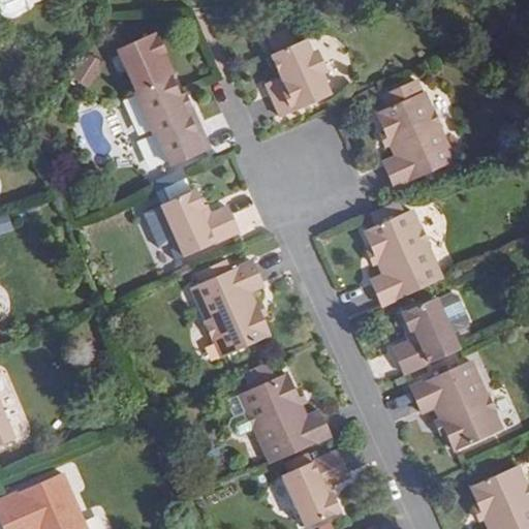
[(0,0),(0,6),(2,11),(8,14),(22,9),(25,2),(23,0),(0,0)]
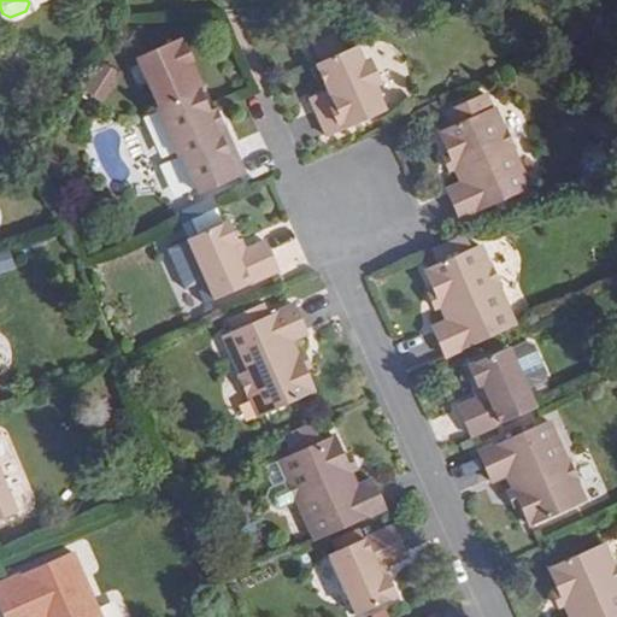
[(359,43),(351,27),(317,42),(324,59),(359,43)]
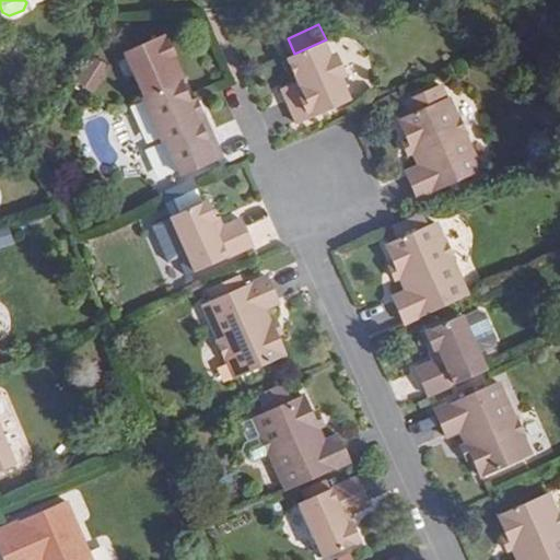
[(348,68),(342,56),(335,54),(328,39),(294,54),(292,55),(302,79),(298,80),(302,90),(290,95),(302,120),(354,97),(345,74),(348,68)]
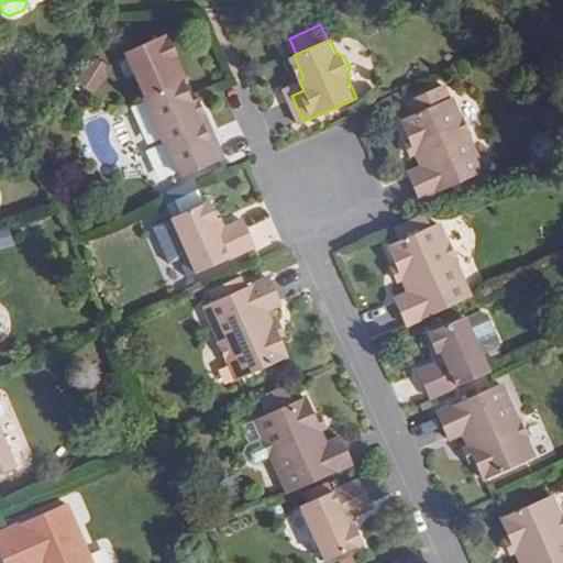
[(94,56),(77,81),(92,92),(110,67),(94,56)]
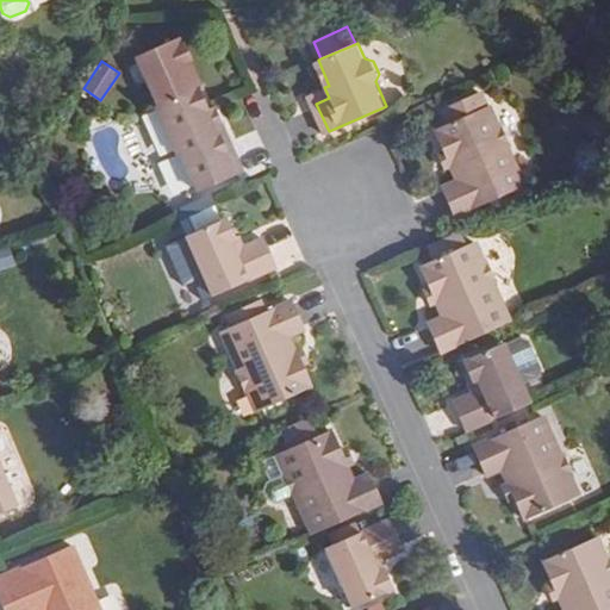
[(179,80),(168,85),(173,94),(184,89),(179,80)]
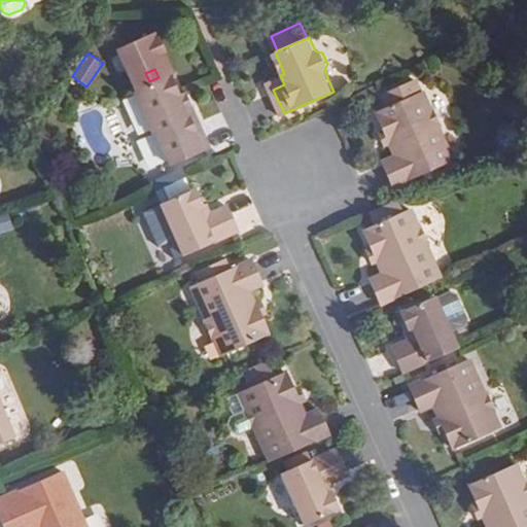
[(165,74),(159,77),(149,81),(145,73),(131,79),(135,88),(130,91),(148,132),(150,131),(166,164),(205,146),(194,121),(185,125),(172,95),(174,94),(165,74)]
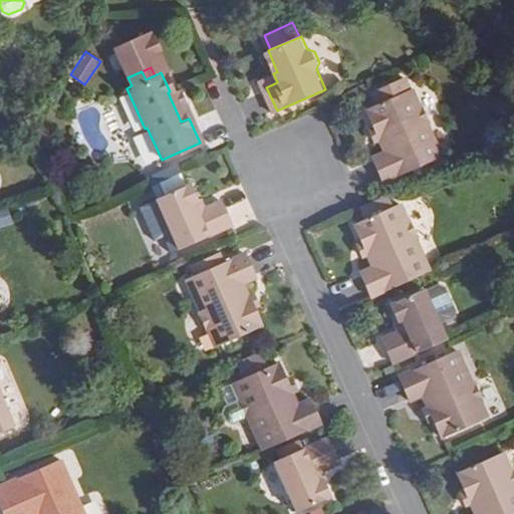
[(266,87),(277,82),(273,73),(262,78),(266,87)]
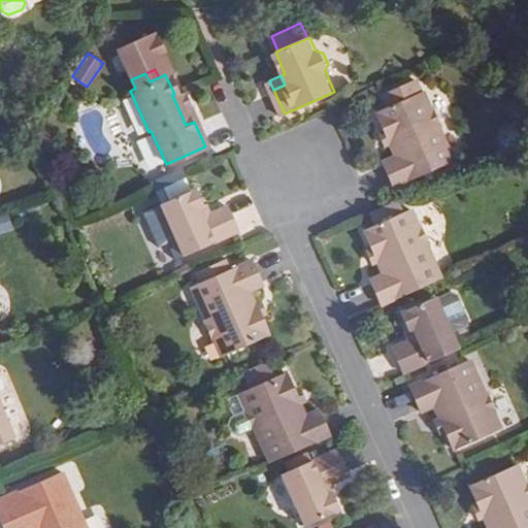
[(452,158),(436,127),(438,125),(429,106),(427,107),(420,92),(418,93),(413,81),(380,97),(385,108),(372,113),(393,155),(380,161),(392,186),(452,158)]
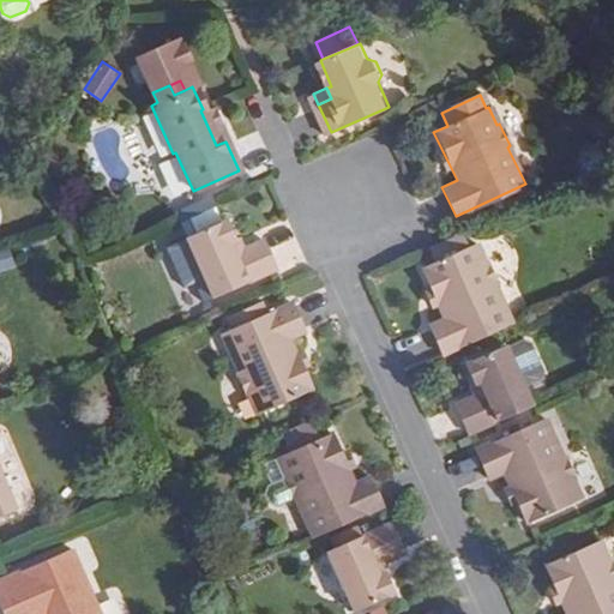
[(209,106),(203,109),(200,110),(216,145),(226,142),(209,106)]
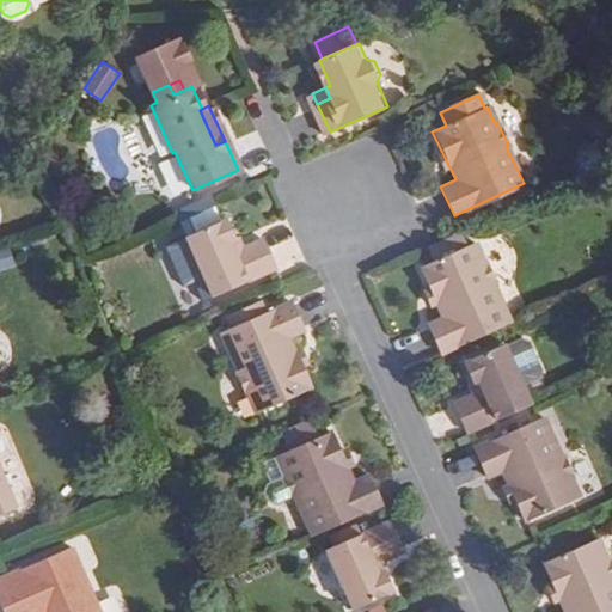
[(262,236),(243,244),(237,246),(233,237),(234,236),(233,234),(225,215),(185,233),(212,293),(275,264),(262,236)]
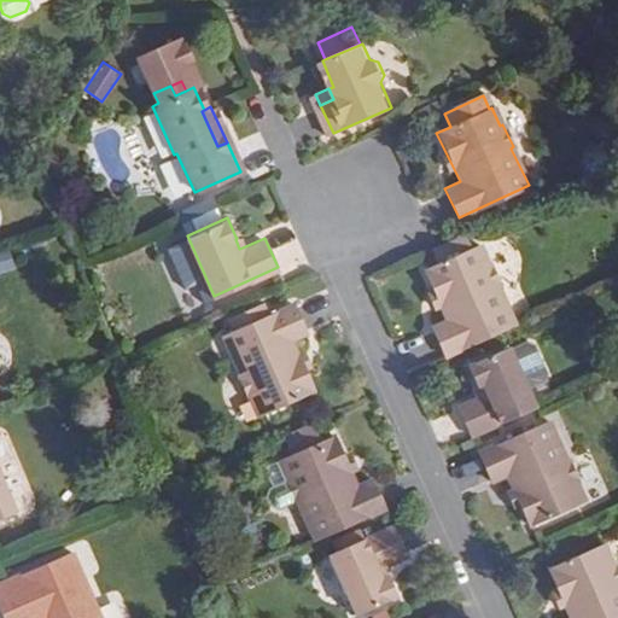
[(462,238),(453,243),(456,252),(467,248),(462,238)]
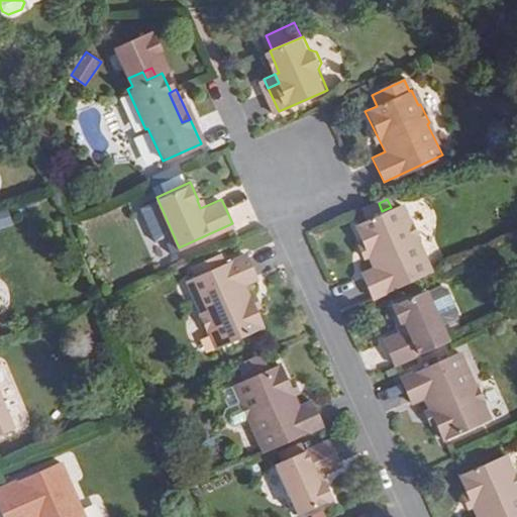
[(400,203),(391,207),(382,211),(379,203),(360,211),(365,219),(353,223),(373,267),(359,272),(372,297),(429,271),(415,239),(417,238),(406,215),(405,216),(400,203)]
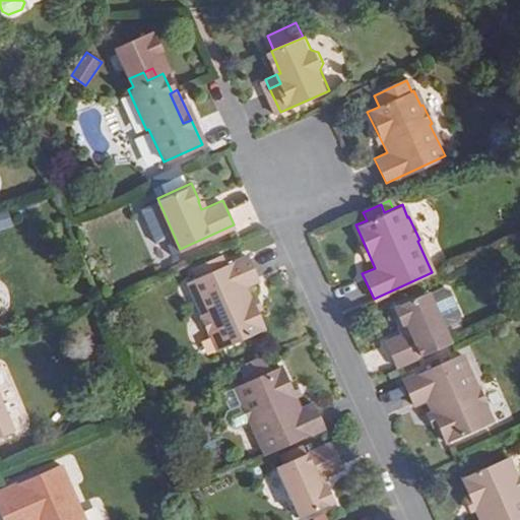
[(160,205),(144,210),(154,245),(172,240),(160,205)]
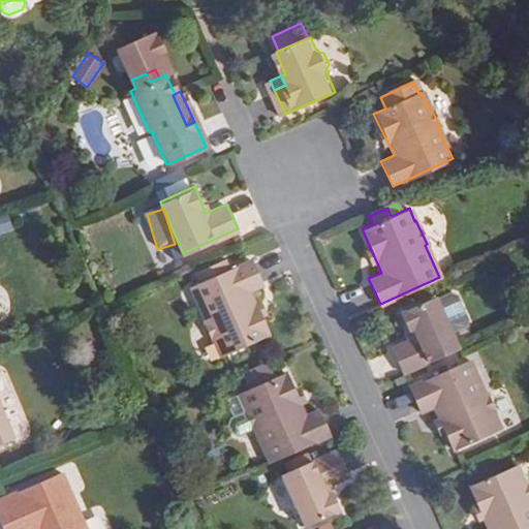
[(266,334),(246,289),(258,283),(247,257),(227,267),(224,258),(205,267),(208,275),(197,280),(188,284),(204,317),(203,319),(212,340),(213,339),(220,355),(266,334)]
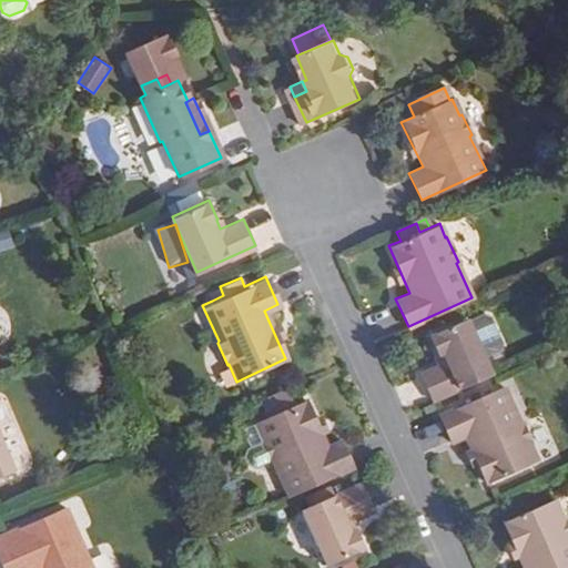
[(212,301),(223,295),(220,286),(209,291),(212,301)]
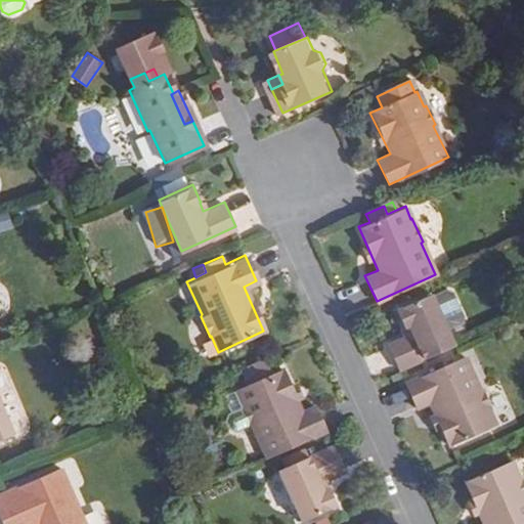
[(454,347),(432,296),(397,311),(405,328),(405,329),(407,329),(410,337),(405,339),(389,346),(400,372),(454,347)]
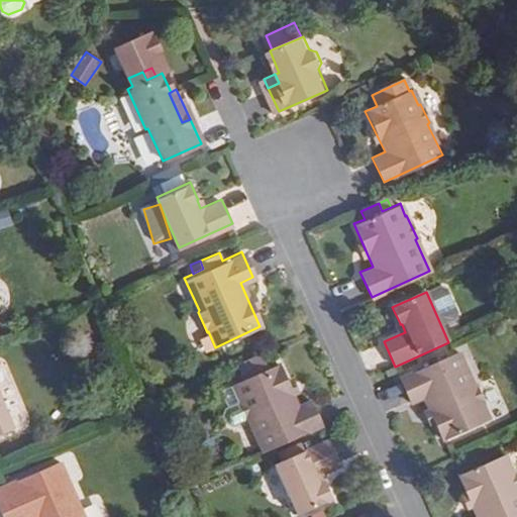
[(445,442),(491,421),(485,407),(486,406),(477,386),(475,387),(459,352),(401,378),(413,404),(425,399),(445,442)]
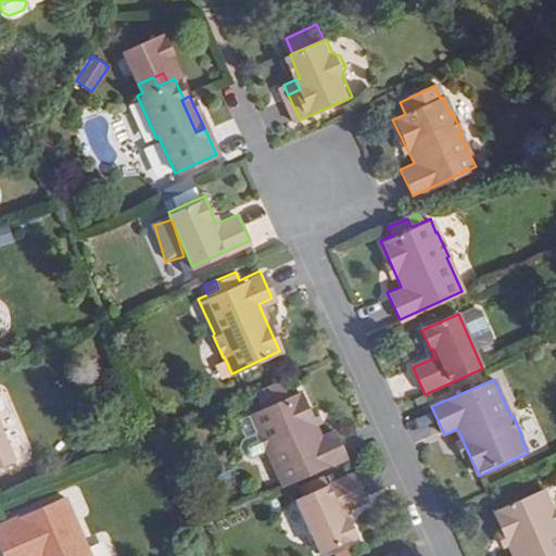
[(258,404),(261,408),(287,397),(279,381),(270,386),(275,396),(258,404)]
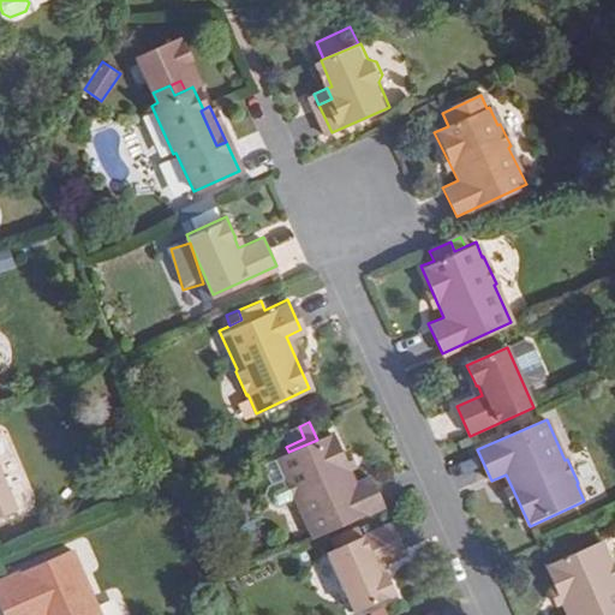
[(299,427),(281,435),(286,447),(304,439),(299,427)]
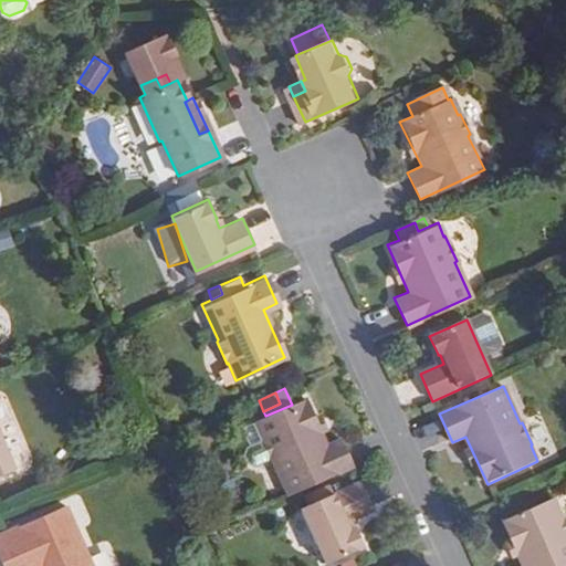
[(325,447),(304,398),(292,405),(265,416),(254,420),(262,438),(260,439),(261,440),(250,446),(245,447),(243,456),(247,462),(254,464),(269,458),(270,461),(272,461),(289,498),(352,469),(339,441),(325,447)]
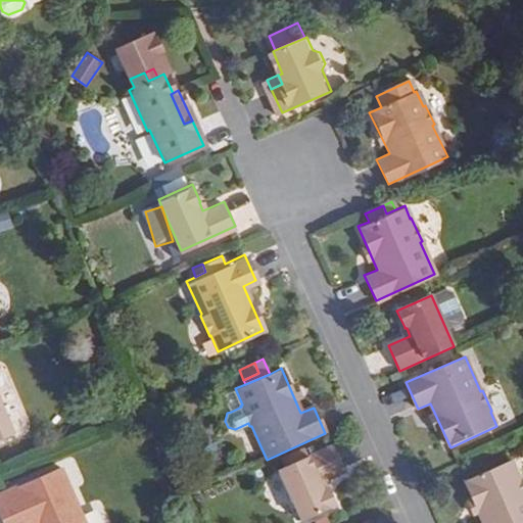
[(242,405),(235,388),(223,394),(231,412),(241,407),(240,406),(242,405)]
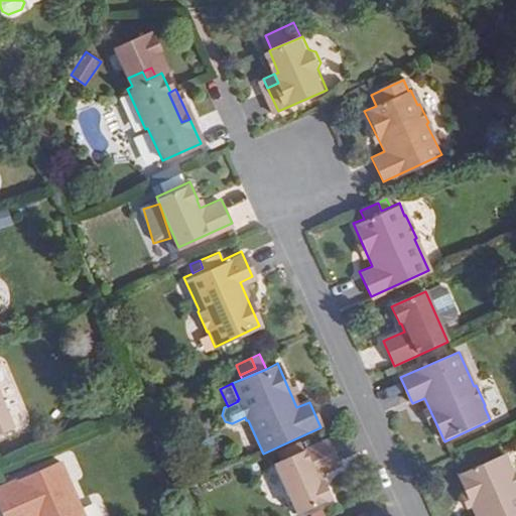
[(0,400),(0,433),(12,428),(0,400)]
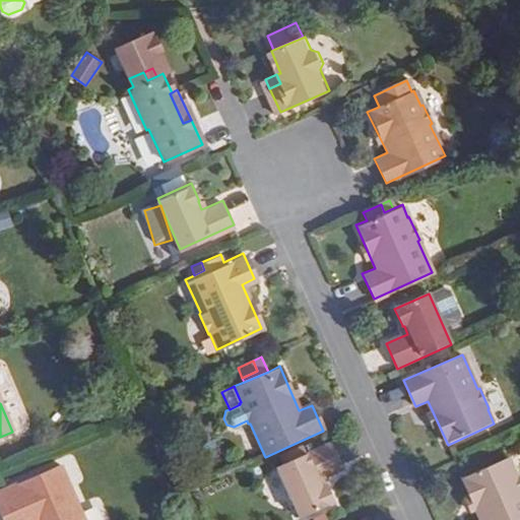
[(341,467),(330,442),(276,466),(299,517),(332,502),(325,485),(325,483),(323,484),(320,476),(325,473),(341,467)]
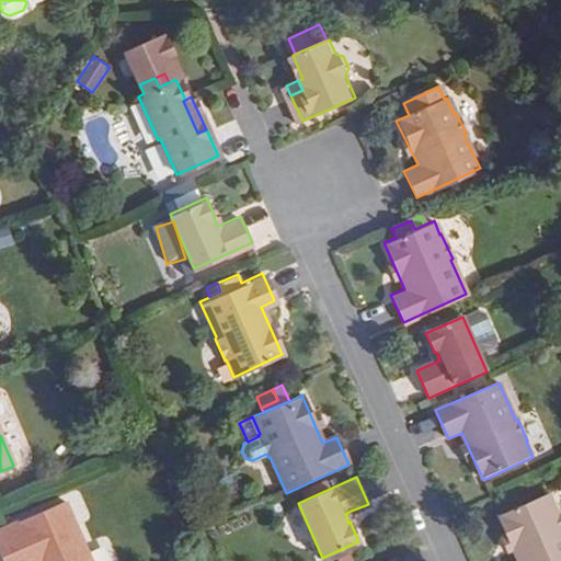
[(560,560),(560,512),(560,508),(558,510),(550,492),(501,513),(523,560),(518,560),(560,560)]
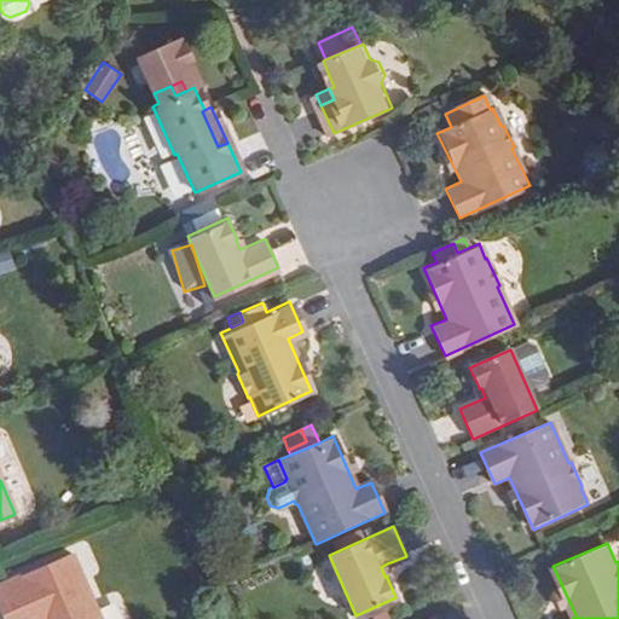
[(100,618),(73,554),(0,585),(0,609),(4,618),(5,618),(34,607),(38,618),(100,618)]
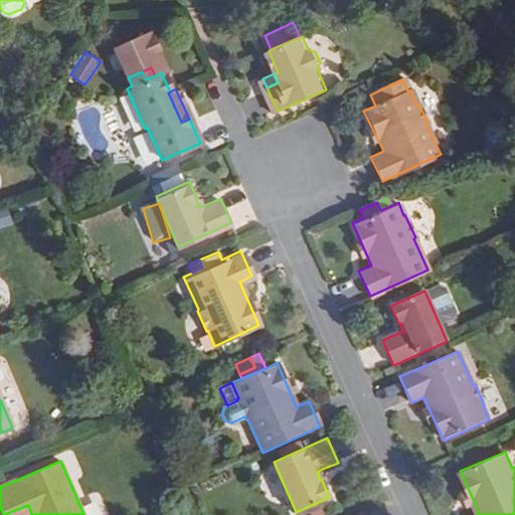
[(31,514),(28,505),(4,514),(31,514)]
